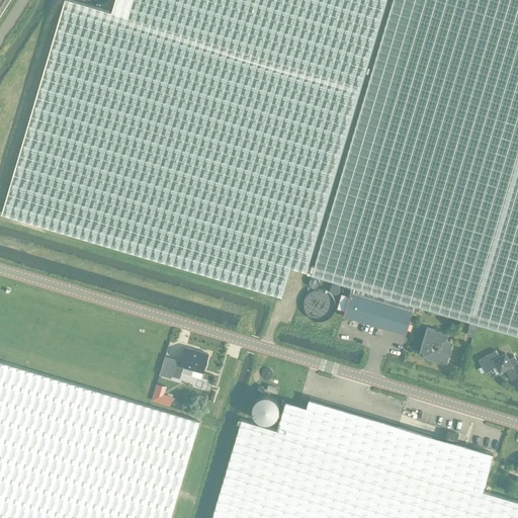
[(306,272),(385,0),(115,0),(112,12),(70,0),(64,0),(1,213),(281,296),(290,267),(306,272)]
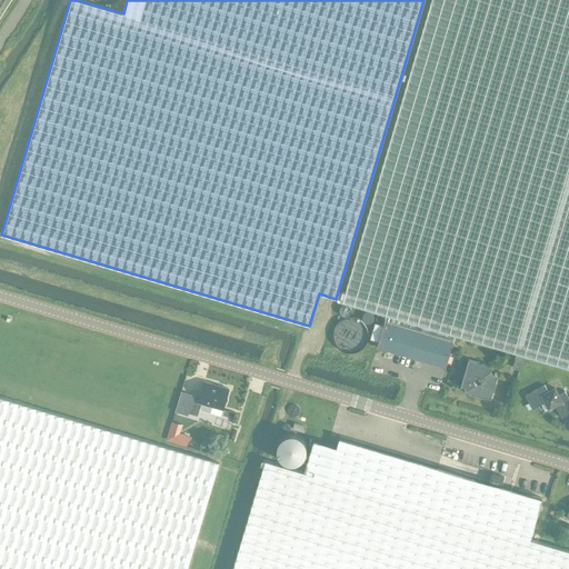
[(568,0),(432,0),(429,16),(343,302),(385,315),(385,316),(452,336),(452,335),(525,356),(568,368),(568,0)]
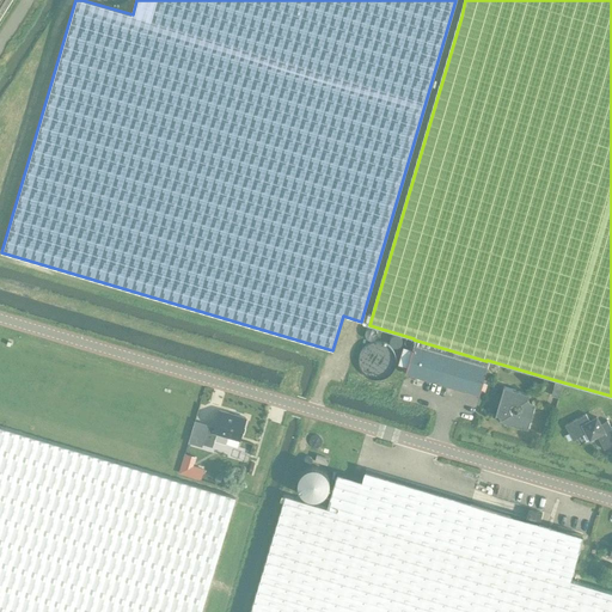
[(477,395),(487,361),(414,340),(403,373),(477,395)]
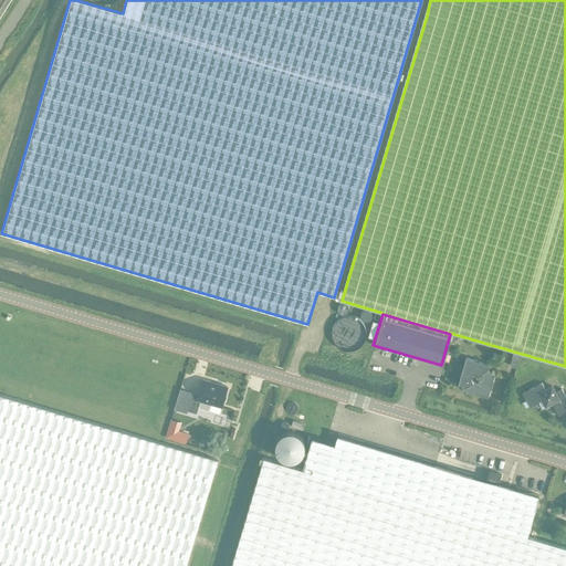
[(464,357),(457,383),(459,384),(461,387),(460,390),(485,397),(493,374),(489,373),(485,368),(486,364),(464,357)]
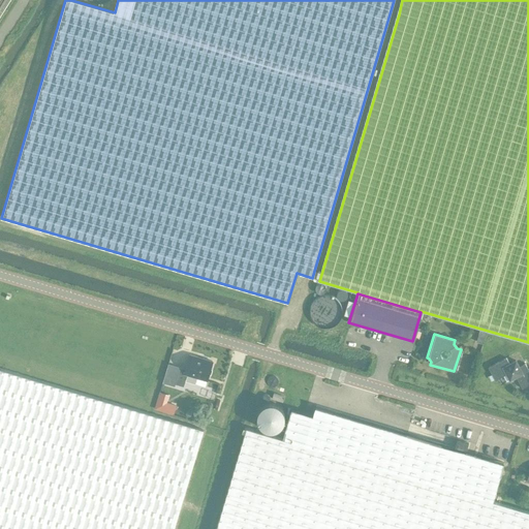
[(187,375),(197,378),(195,383),(205,386),(212,362),(189,355),(185,370),(180,368),(175,384),(183,386),(187,375)]
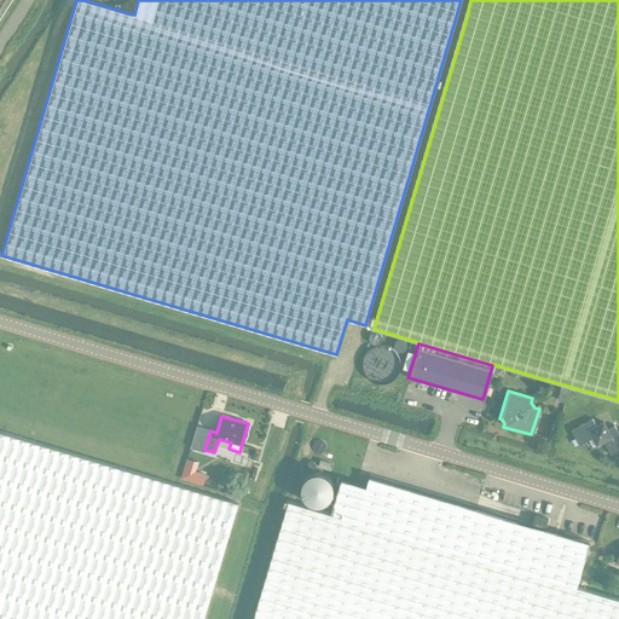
[(607,453),(618,446),(618,439),(611,423),(605,427),(601,421),(594,424),(590,417),(568,429),(577,444),(590,437),(594,444),(600,440),(607,453)]
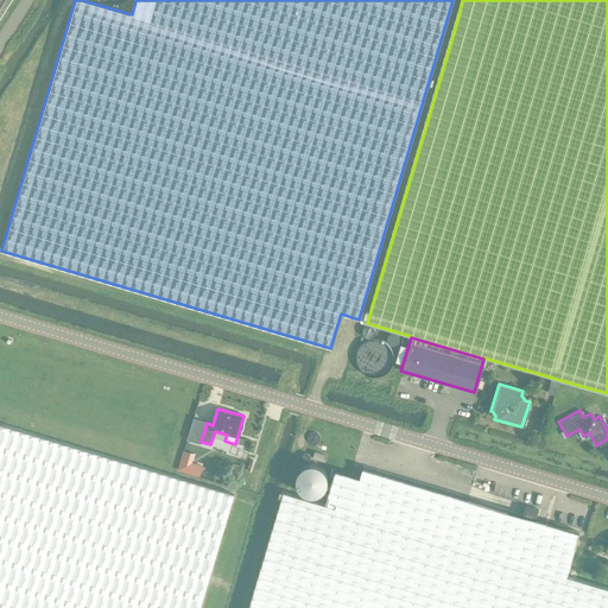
[(0,424),(0,607),(200,607),(234,494),(0,424)]
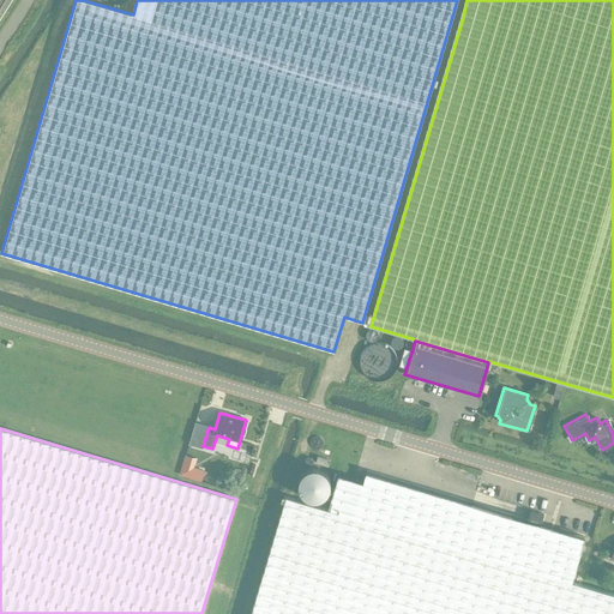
[(318,457),(315,463),(329,467),(330,461),(318,457)]
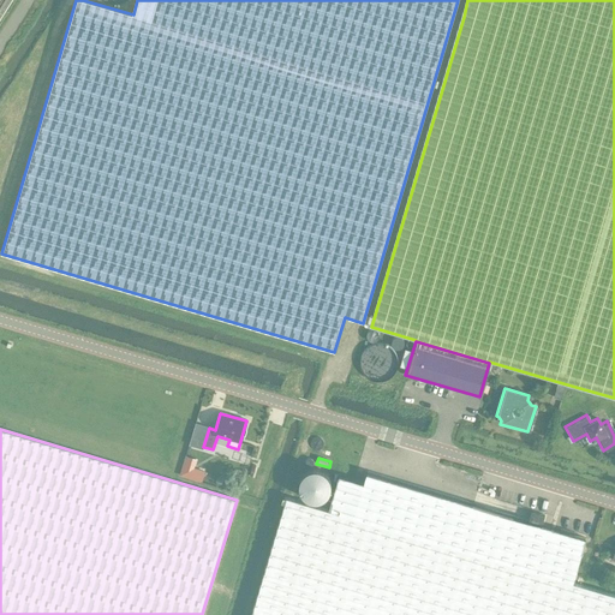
[(614,614),(614,593),(573,581),(586,538),(525,520),(366,473),(364,482),(339,475),(328,509),(290,499),(255,614),(614,614)]
